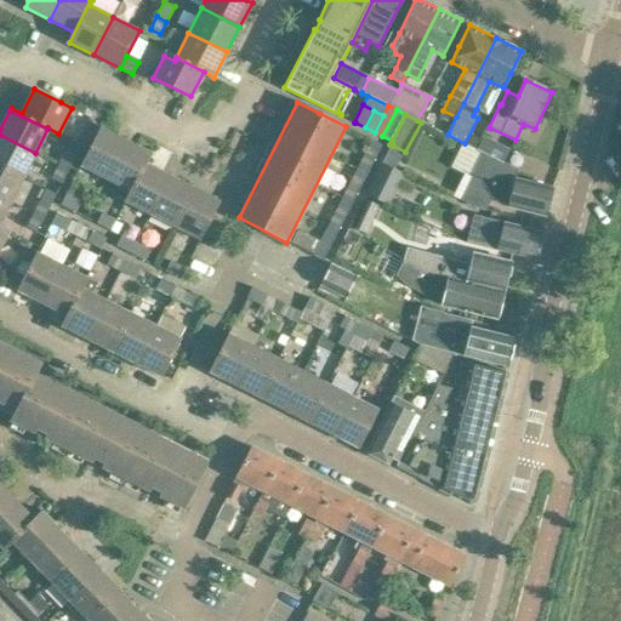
[(92,141),(100,127),(87,121),(81,135),(92,141)]
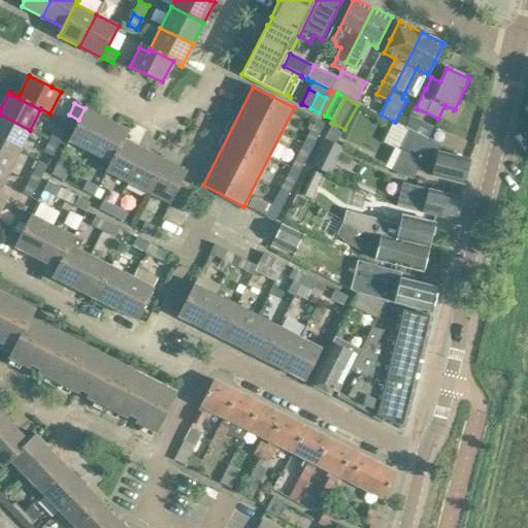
[(90,151),(106,119),(85,108),(78,120),(68,140),(90,151)]
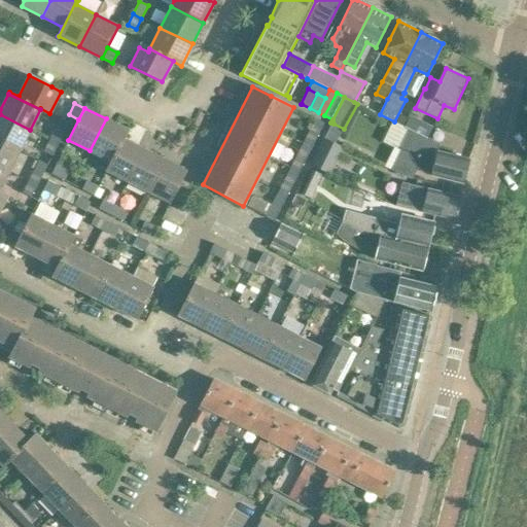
[(0,141),(19,150),(30,130),(0,114),(0,141)]
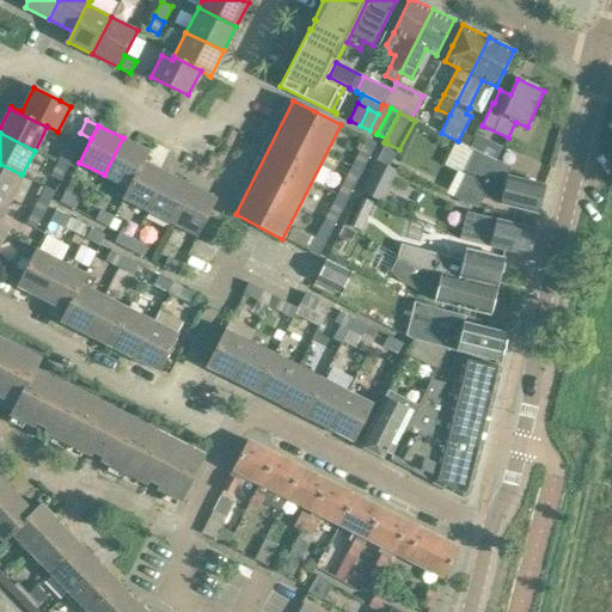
[(496,160),(502,148),(476,136),(470,147),(496,160)]
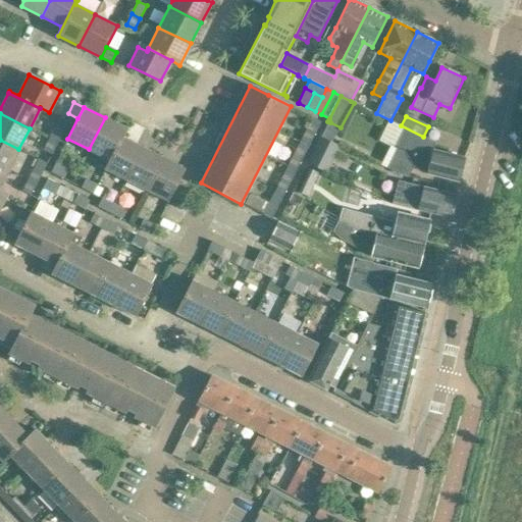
[(110,160),(126,128),(105,117),(89,149),(110,160)]
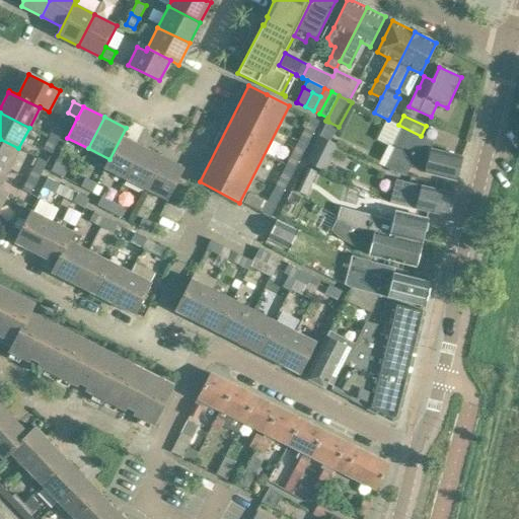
[(270,218),(279,200),(320,122),(311,117),(262,214),(270,218)]
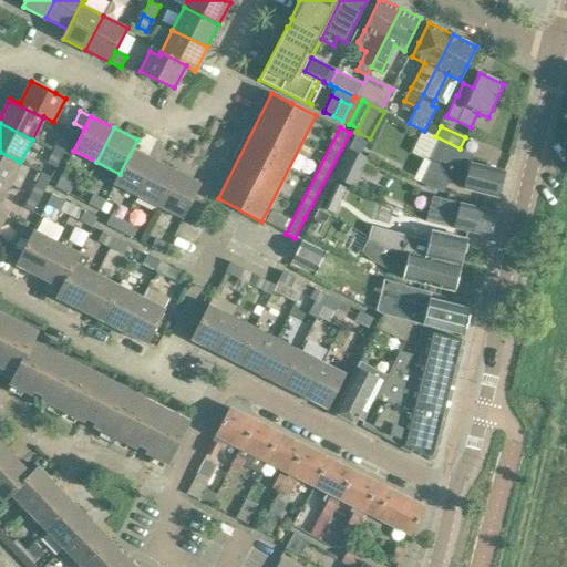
[(460,148),(435,136),(433,135),(433,136),(439,138),(428,161),(431,162),(420,182),(430,187),(442,192),(447,181),(463,185),(463,188),(497,197),(498,194),(501,193),(503,185),(501,183),(504,171),(470,163),(473,156),(459,150),(460,148)]
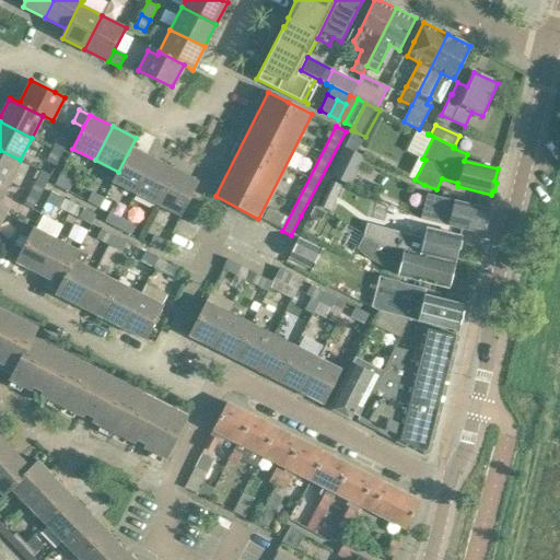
[(59,136),(51,149),(61,153),(62,151),(68,140),(59,136)]
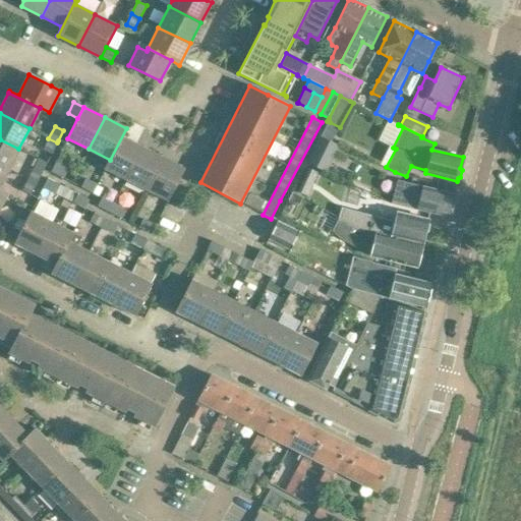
[(141,148),(136,145),(122,137),(127,129),(126,128),(110,160),(112,161),(107,170),(125,179),(141,148)]
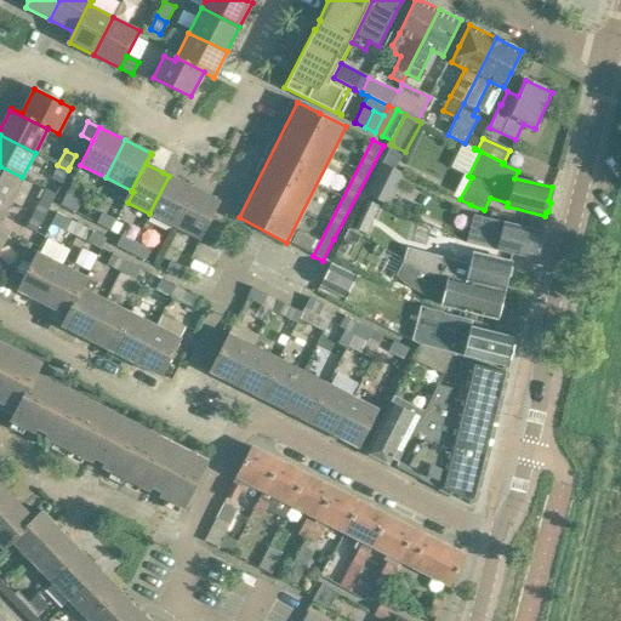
[(382,164),(375,177),(399,188),(405,176),(382,164)]
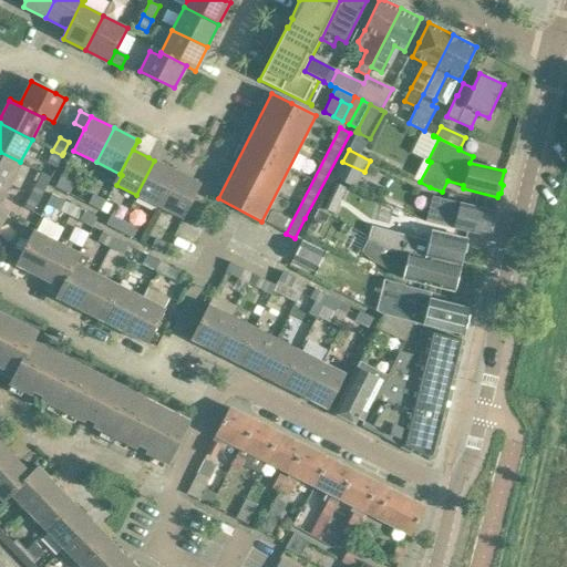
[(52,151),(47,162),(57,167),(62,155),(52,151)]
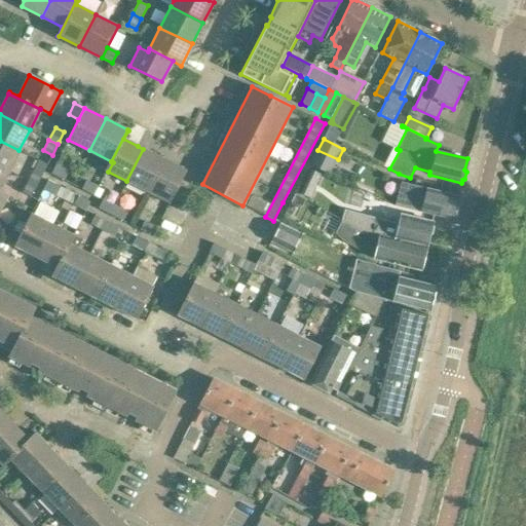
[(0,166),(8,172),(19,150),(0,141),(0,166)]
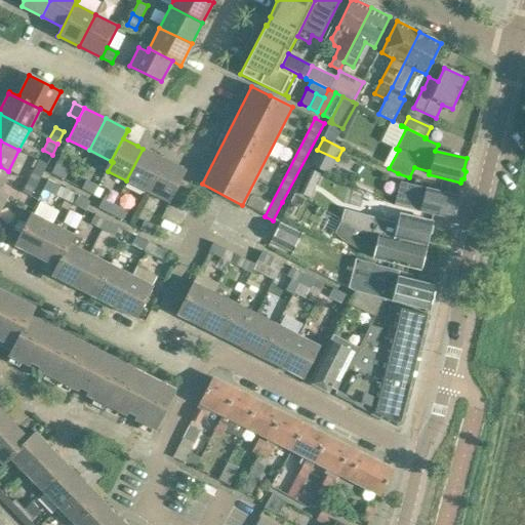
[(148,191),(163,159),(143,149),(126,180),(148,191)]
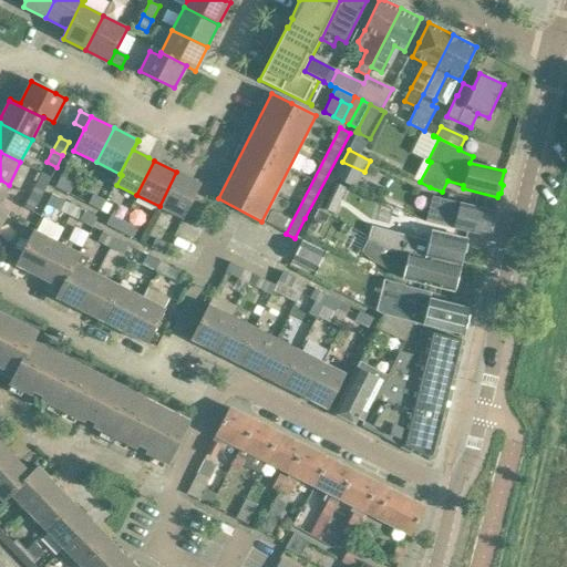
[(183,218),(186,212),(200,184),(176,172),(160,206),(183,218)]
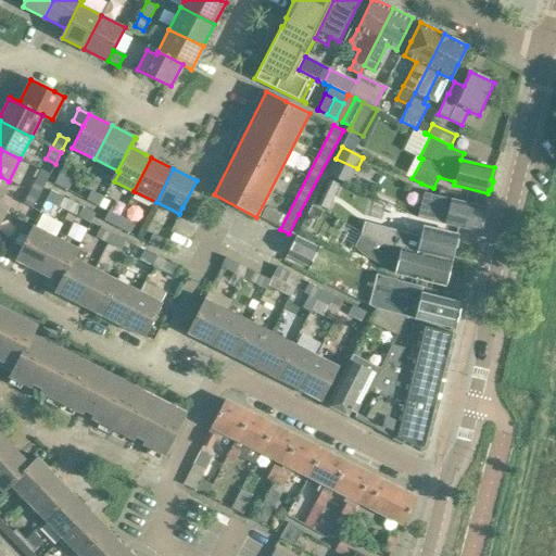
[(73,180),(59,174),(54,184),(67,190),(73,180)]
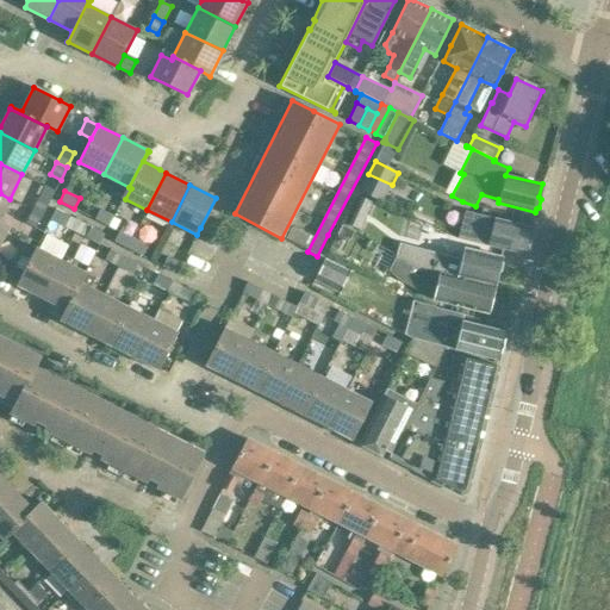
[(39,194),(32,210),(42,216),(50,200),(39,194)]
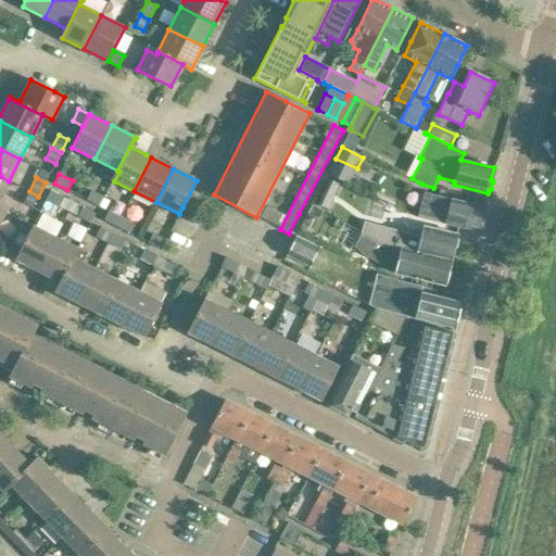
[(329,180),(317,205),(328,210),(339,185),(329,180)]
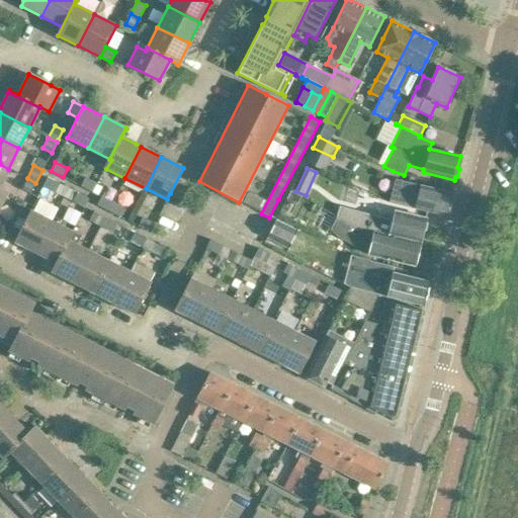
[(60,183),(48,177),(42,185),(56,191),(60,183)]
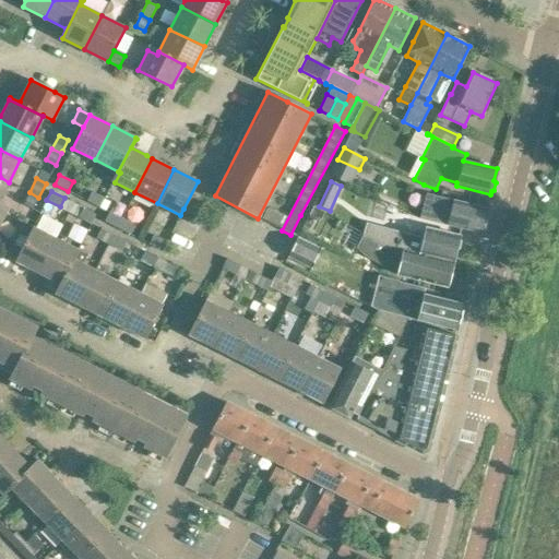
[(105,199),(92,191),(86,201),(99,207),(105,199)]
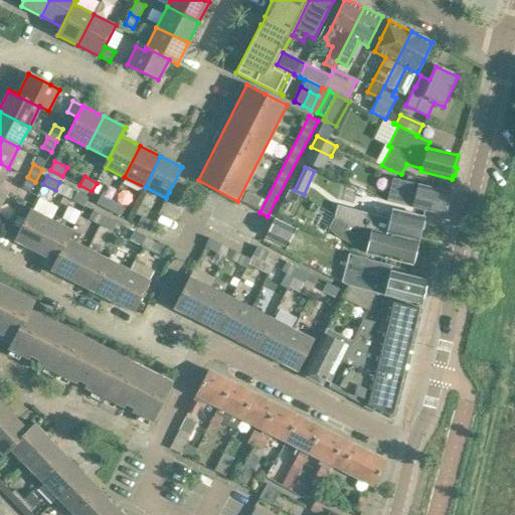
[(27,177),(22,188),(30,192),(35,182),(27,177)]
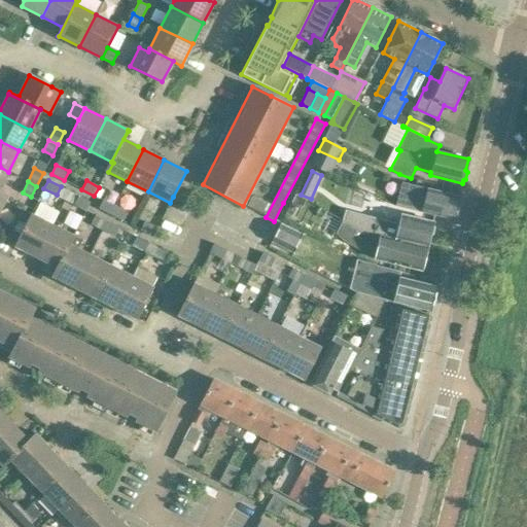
[(397,194),(394,206),(435,215),(455,220),(461,197),(460,197),(413,184),(410,197),(397,194)]
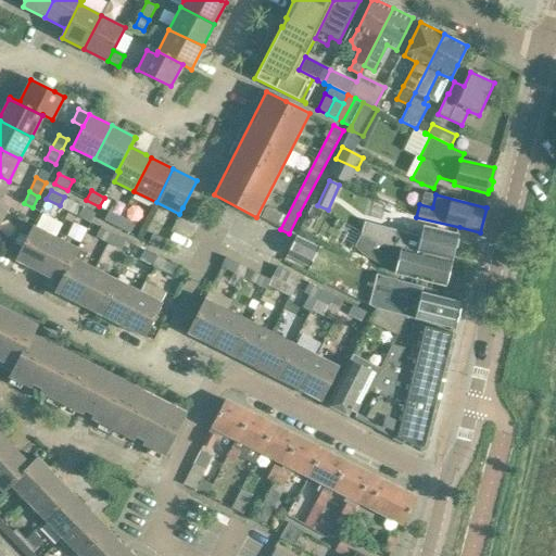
[(96,213),(83,206),(78,215),(91,222),(96,213)]
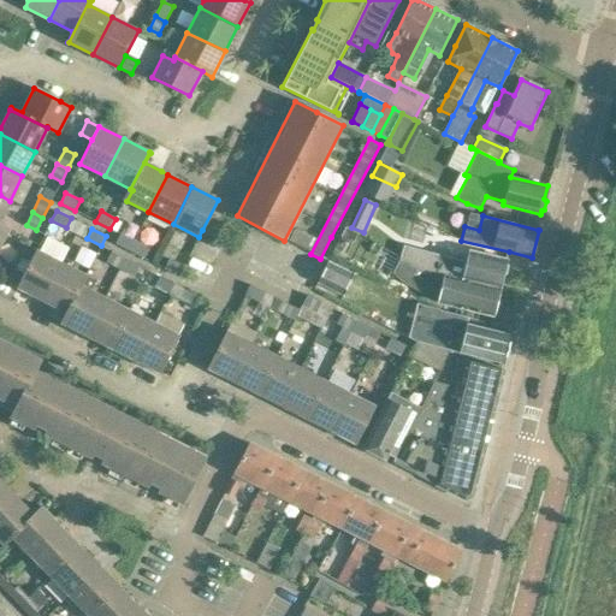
[(120,234),(116,242),(130,249),(135,240),(120,232),(120,234)]
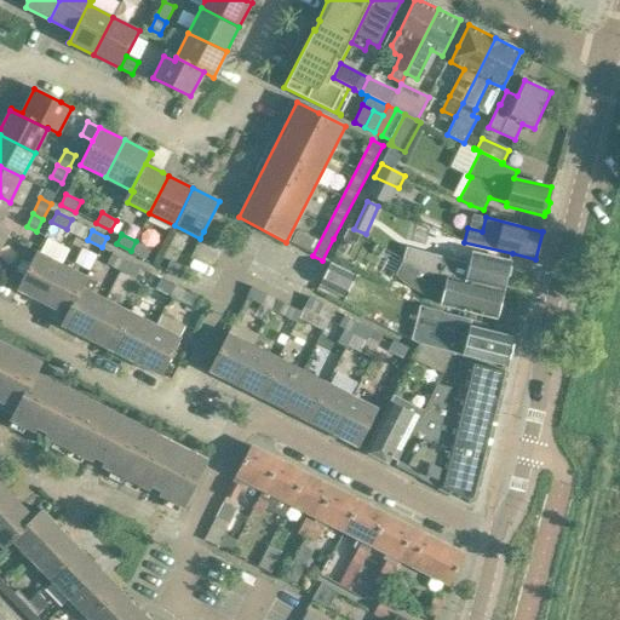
[(136,241),(131,251),(145,258),(150,248),(136,241)]
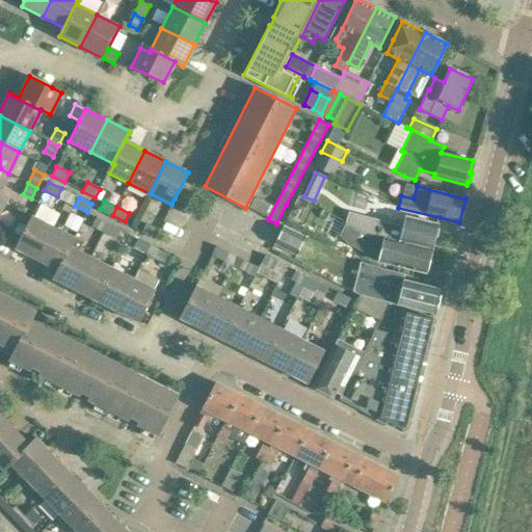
[(345,222),(343,228),(415,246),(416,245),(432,248),(437,224),(418,219),(404,216),(402,228),(369,219),(349,213),(346,222),(345,222)]
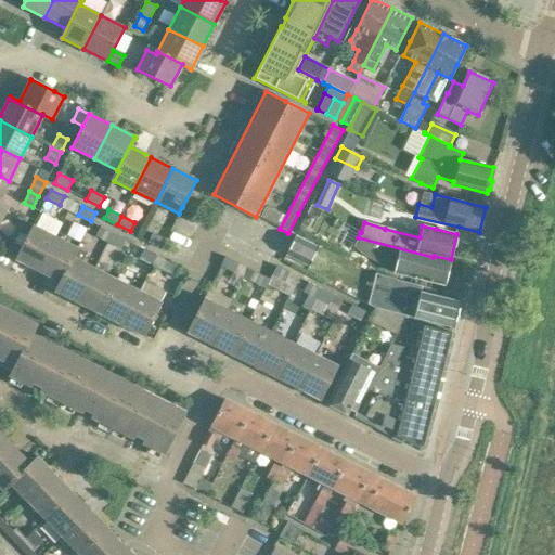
[(38,271),(55,236),(33,224),(21,247),(15,259),(38,271)]
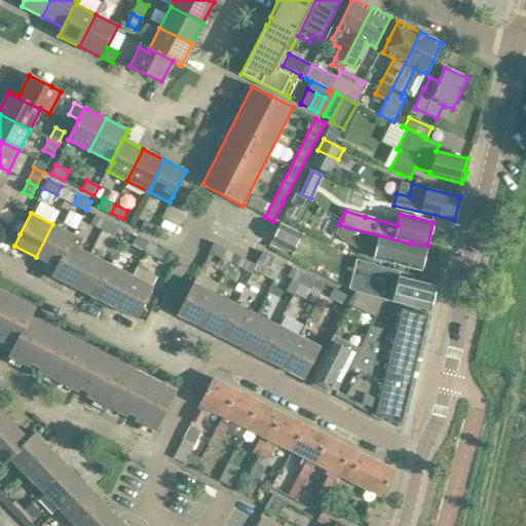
[(95,215),(90,223),(103,229),(107,221),(95,215)]
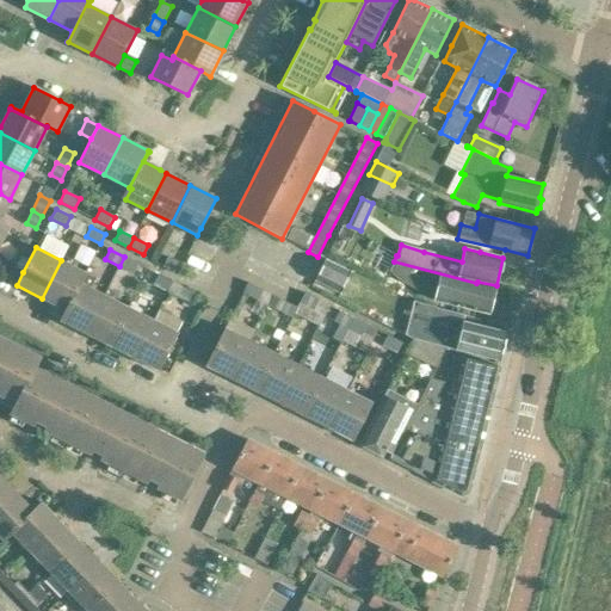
[(352,267),(326,254),(315,276),(341,289),(352,267)]
